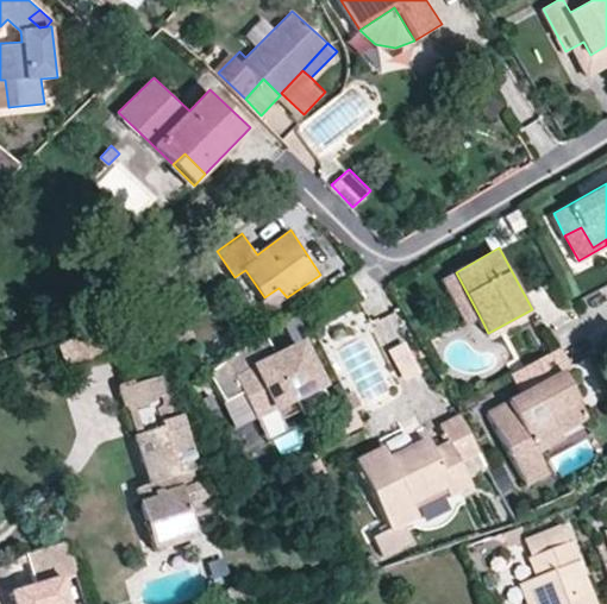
[(456,272),(444,280),(467,322),(480,316),(456,272)]
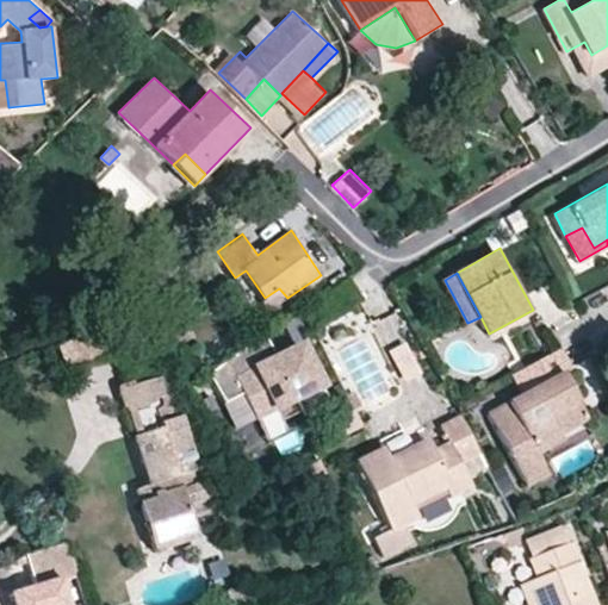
[(265,298),(272,309),(287,298),(279,288),(265,298)]
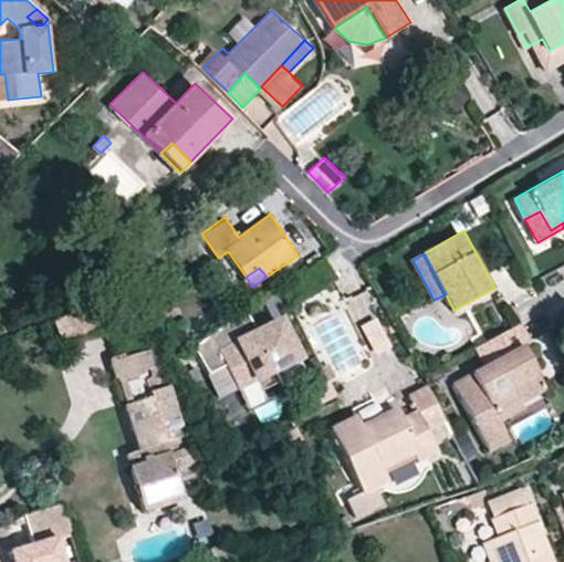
[(257,326),(247,308),(194,345),(210,372),(227,364),(240,388),(258,380),(261,387),(303,366),(279,316),(257,326)]
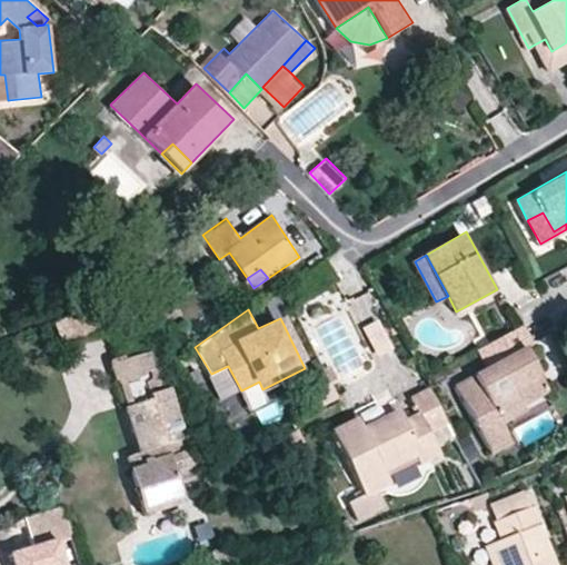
[(380,315),(364,321),(376,352),(393,345),(380,315)]
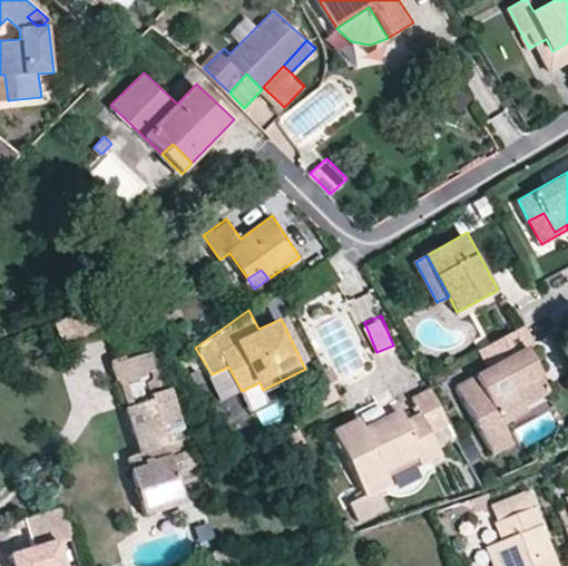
[(479,348),(489,368),(457,384),(493,452),(515,440),(503,421),(527,408),(526,406),(516,388),(542,373),(528,348),(537,342),(527,322),(479,348)]
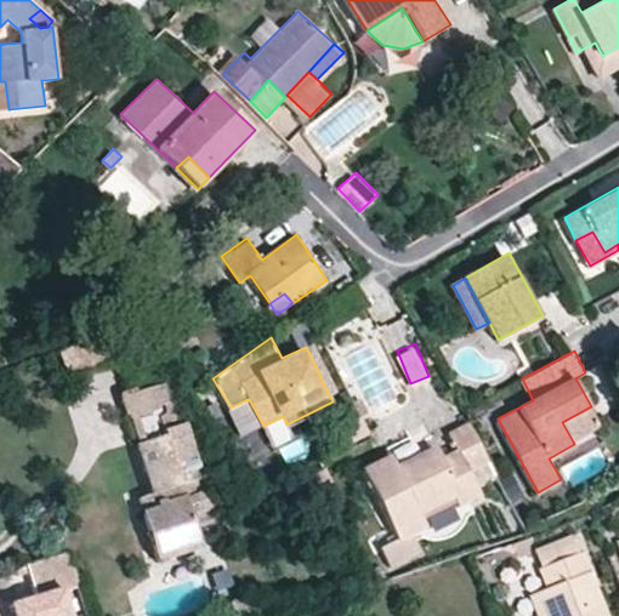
[(174,378),(159,383),(165,399),(170,399),(179,423),(187,421),(174,378)]
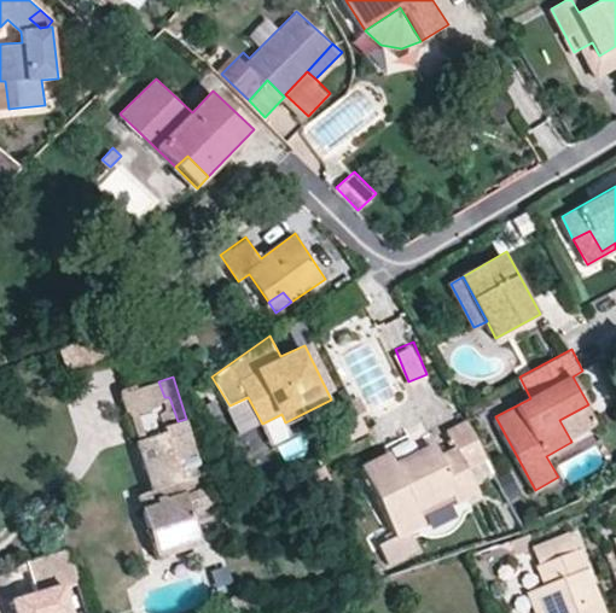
[(139,438),(135,439),(152,490),(157,488),(202,473),(186,419),(178,421),(169,397),(164,397),(158,381),(122,392),(129,414),(131,414),(139,438)]
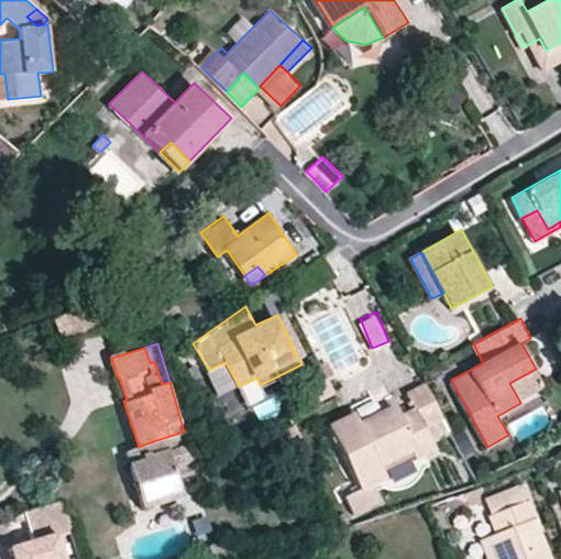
[(509,383),(519,401),(546,386),(536,369),(509,383)]
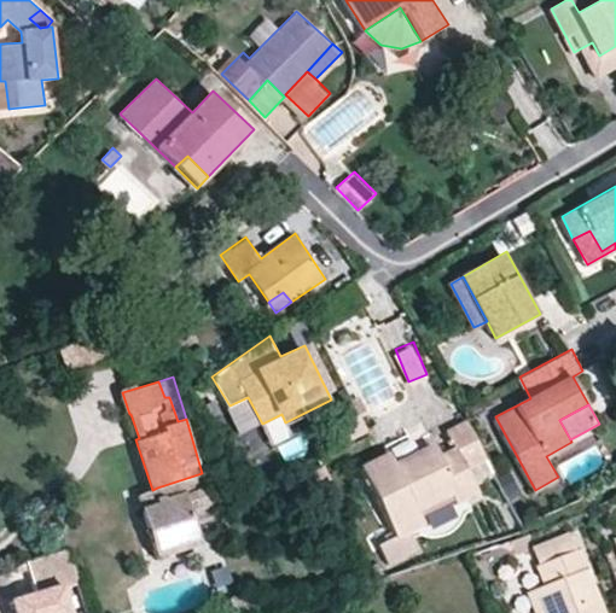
[(488,457),(469,419),(447,430),(455,447),(441,454),(435,442),(408,455),(416,471),(404,477),(395,461),(390,451),(362,465),(396,533),(379,542),(390,561),(419,547),(411,530),(426,523),(420,511),(453,494),(457,502),(480,490),(476,482),(469,467),(488,457)]
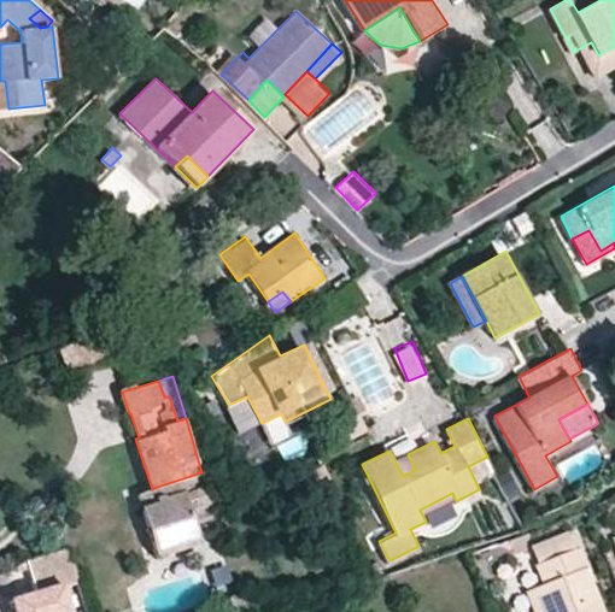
[(394,460),(403,476),(415,470),(408,454),(394,460)]
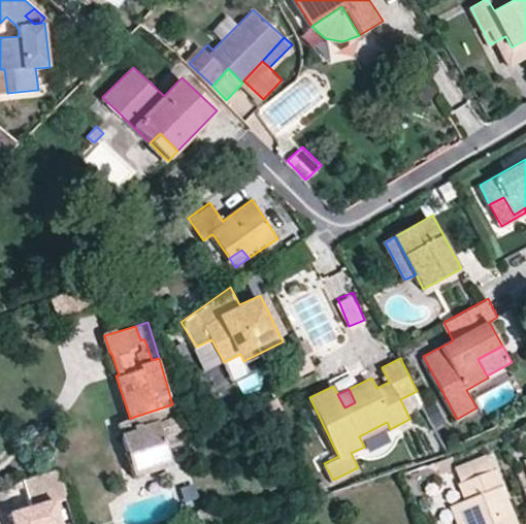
[(423,402),(417,391),(400,399),(406,412),(416,407),(416,406),(423,402)]
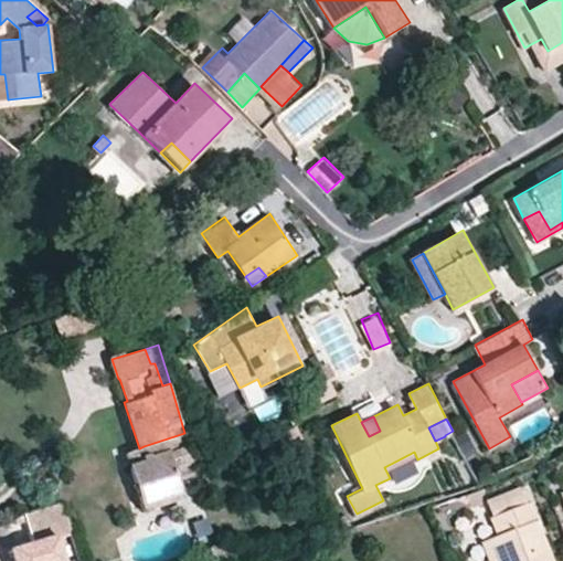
[(140,455),(147,476),(137,479),(146,509),(182,498),(174,473),(194,465),(184,433),(144,446),(147,454),(140,455)]
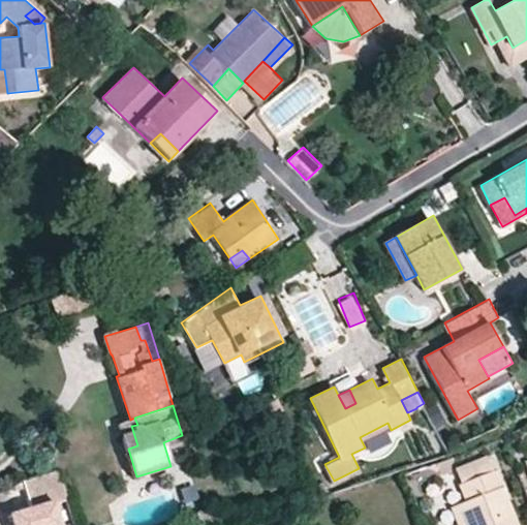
[(137,425),(134,418),(130,420),(120,423),(122,429),(131,426),(137,425)]
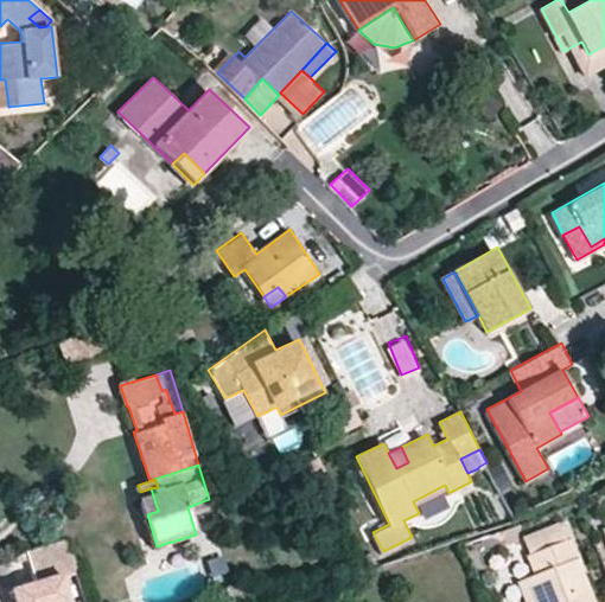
[(147,514),(158,511),(151,488),(140,492),(147,514)]
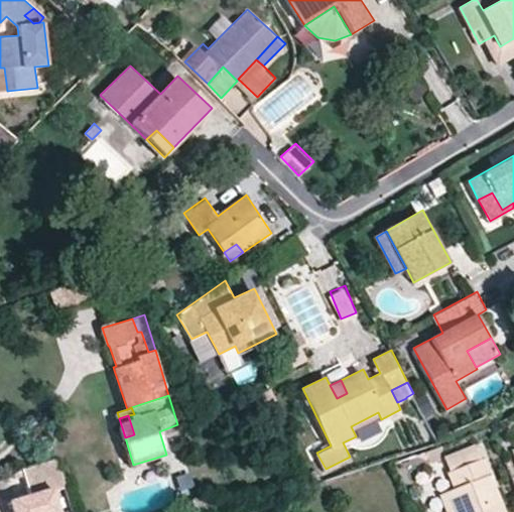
[(507,511),(480,443),(476,445),(475,441),(446,454),(452,469),(450,470),(456,486),(447,489),(456,511),(507,511)]
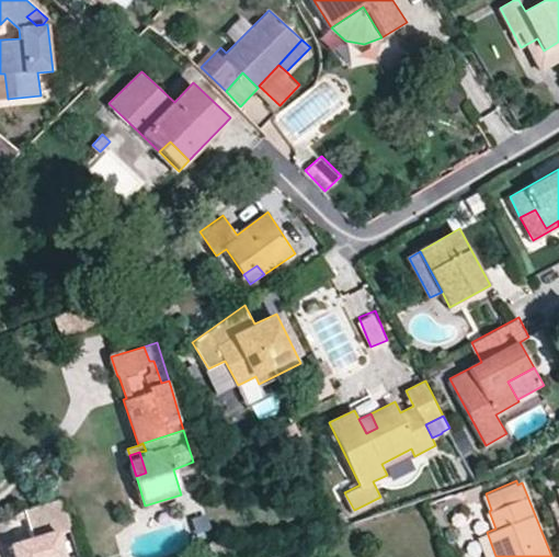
[(72,529),(63,497),(24,509),(33,538),(11,545),(13,556),(61,556),(55,534),(72,529)]
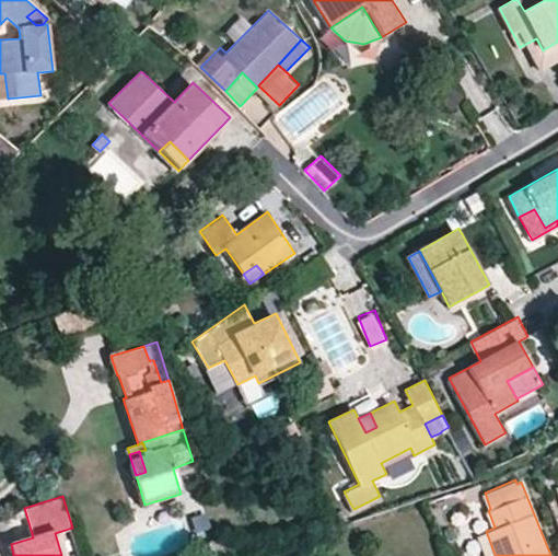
[(495,555),(486,531),(478,534),(486,555),(495,555)]
